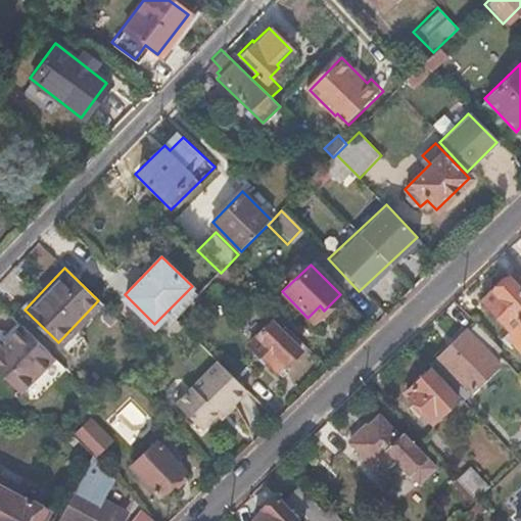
[(508,281),(506,279),(481,301),(509,331),(510,332),(520,322),(520,273),(519,271),(508,281)]
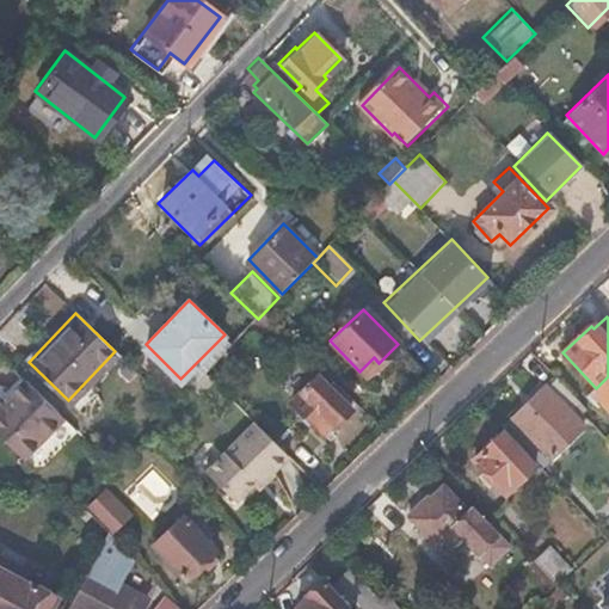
[(213,379),(205,371),(194,385),(201,391),(213,379)]
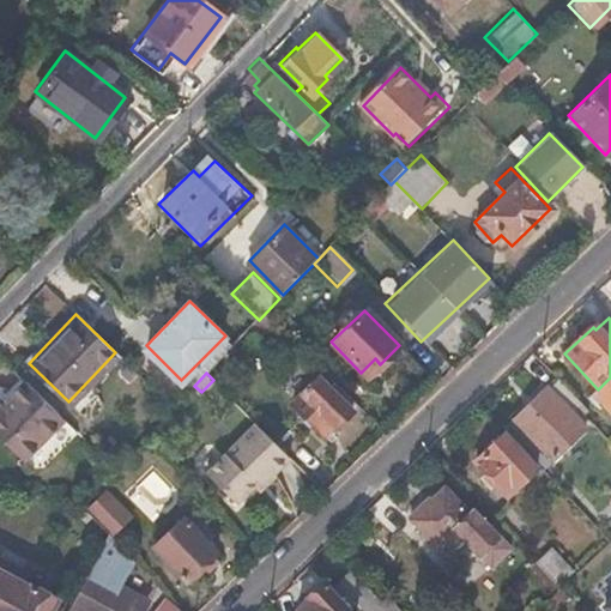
[(315,377),(290,401),(319,431),(328,422),(334,427),(350,412),(315,377)]
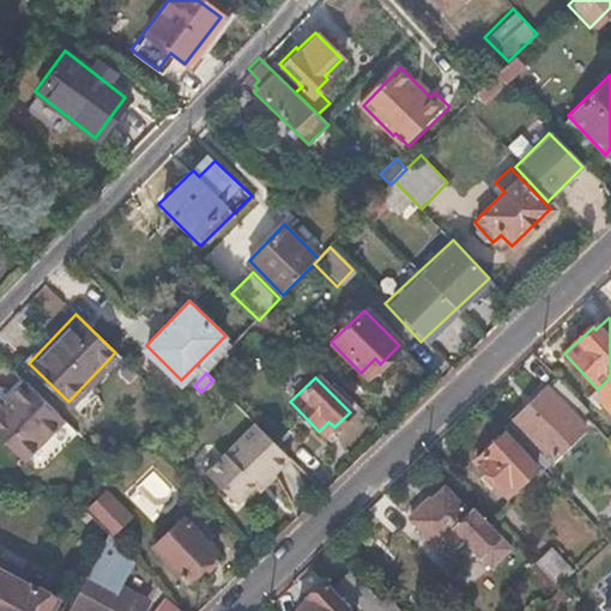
[(610,377),(598,389),(597,388),(592,393),(609,412),(610,410),(610,377)]
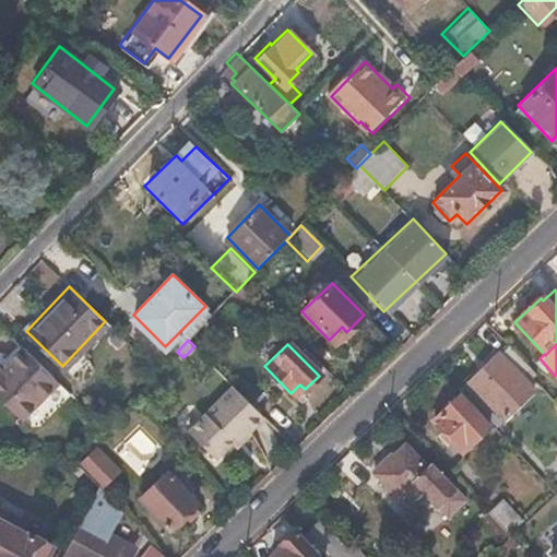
[(506,345),(457,391),(490,428),(535,386),(529,379),(522,372),(526,368),(506,345)]
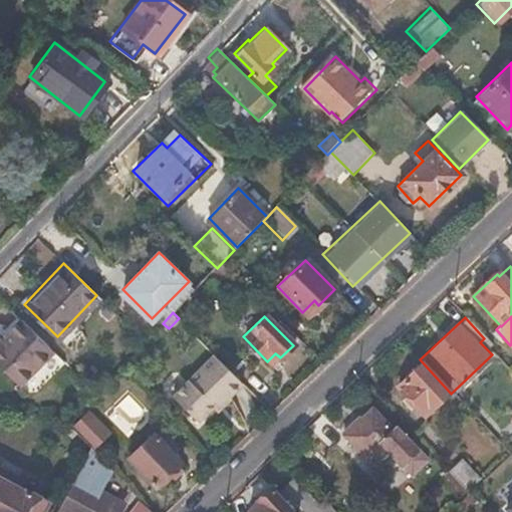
[(0,361),(21,382),(52,350),(19,318),(2,336),(0,333),(0,361)]
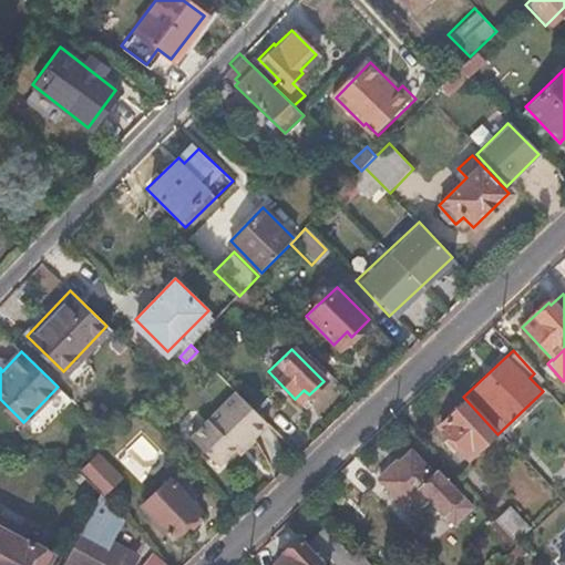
[(267,423),(236,391),(188,437),(215,464),(230,450),(245,435),(250,440),(267,423)]
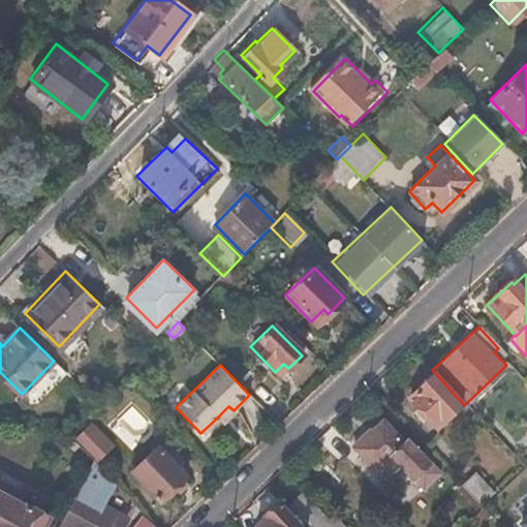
[(433,376),(408,399),(434,428),(459,405),(433,376)]
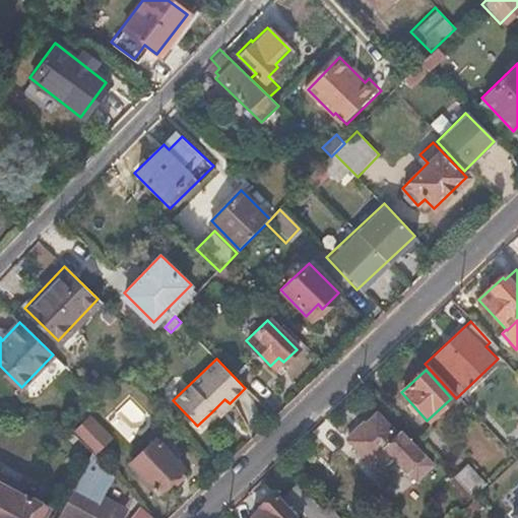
[(230,403),(224,399),(211,412),(215,416),(230,403)]
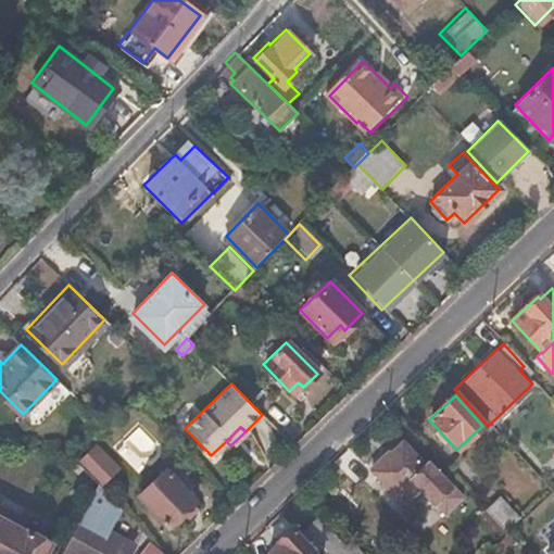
[(109,463),(87,441),(68,458),(91,480),(109,463)]
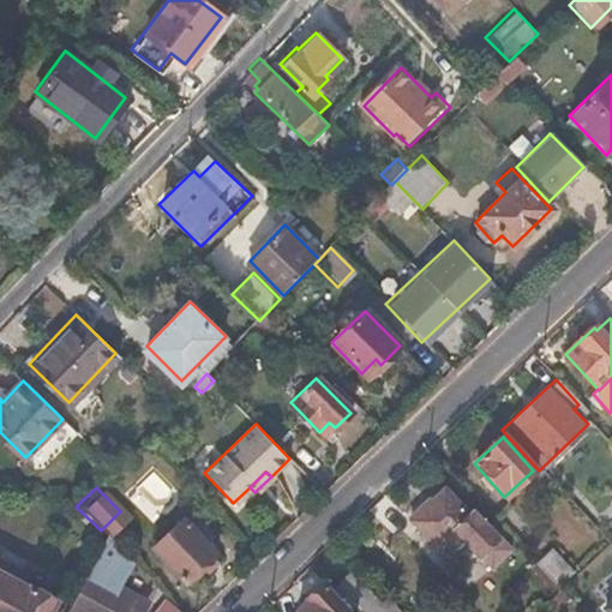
[(425,503),(409,517),(437,546),(449,537),(457,545),(462,541),(489,569),(509,550),(472,510),(468,515),(444,490),(426,505),(425,503)]
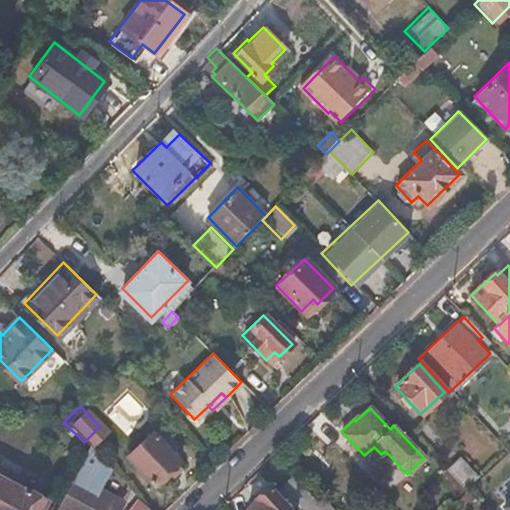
[(150,434),(124,458),(153,487),(178,463),(150,434)]
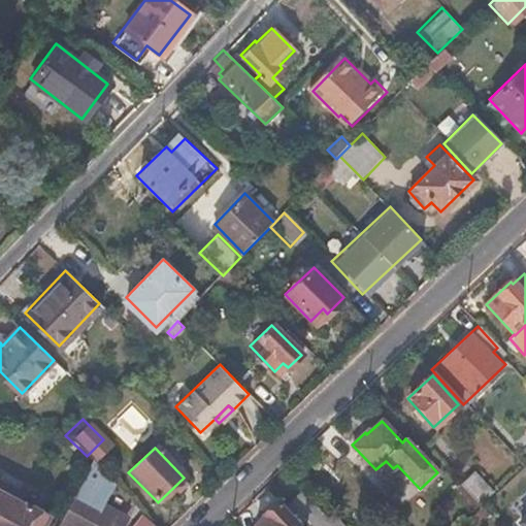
[(110,482),(92,462),(75,491),(78,493),(91,500),(95,494),(101,498),(110,482)]
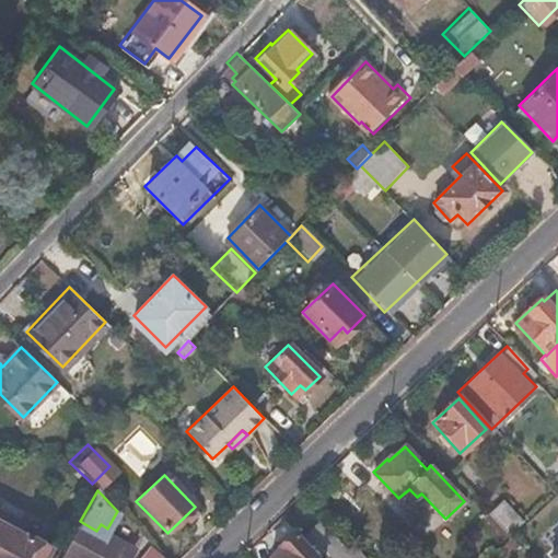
[(500,501),(486,514),(509,537),(511,536),(523,525),(500,501)]
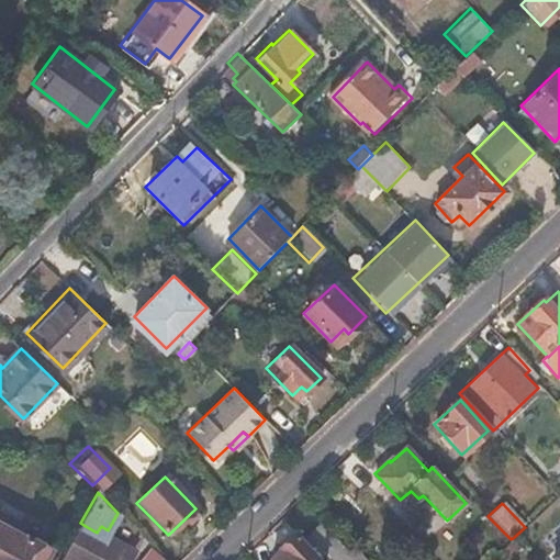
[(43,559),(49,550),(0,522),(0,559),(43,559)]
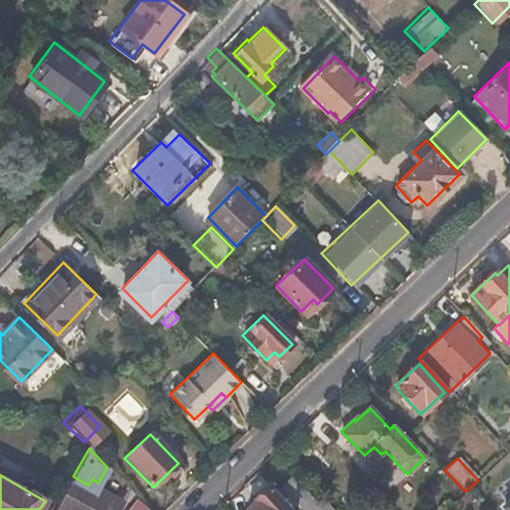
[(321,509),(291,477),(280,487),(300,509),(321,509)]
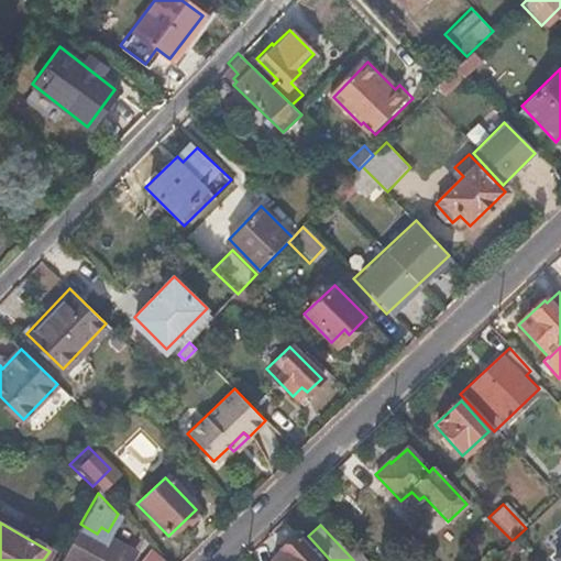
[(97,534),(84,526),(63,560),(121,560),(128,551),(97,534)]
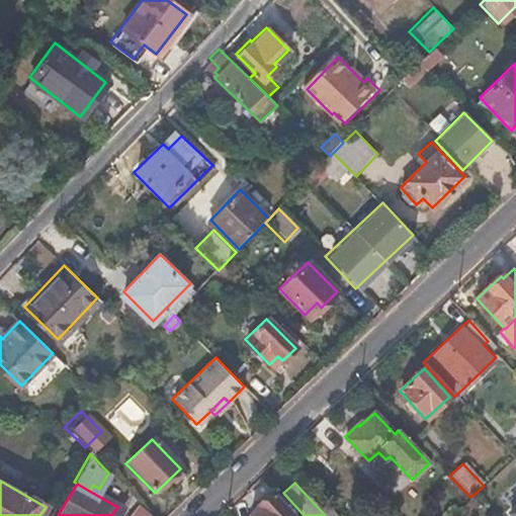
[(256,506),(258,508),(249,515),(291,515),(271,493),(256,506)]
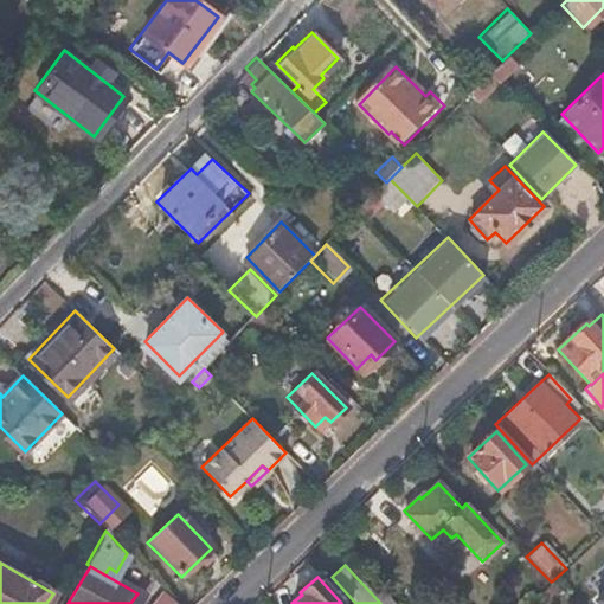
[(603,603),(603,592),(592,603),(603,603)]
